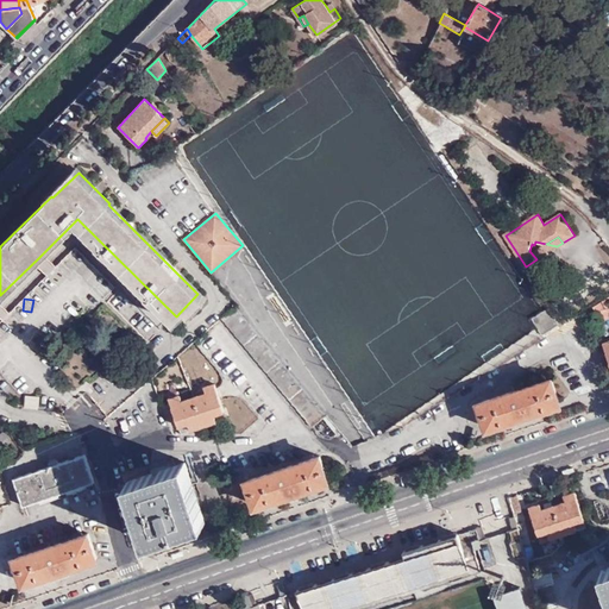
[(313,426),(326,414),(296,378),(236,306),(221,318),(313,426)]
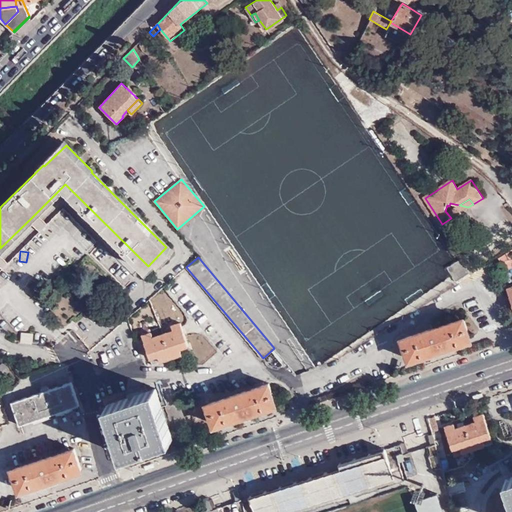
[(461,259),(447,267),(456,281),(470,273),(461,259)]
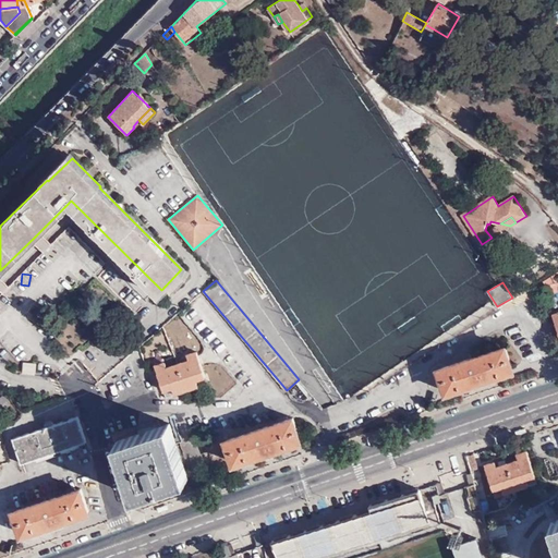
[(505,347),(438,367),(446,390),(480,380),(512,370),(505,347)]
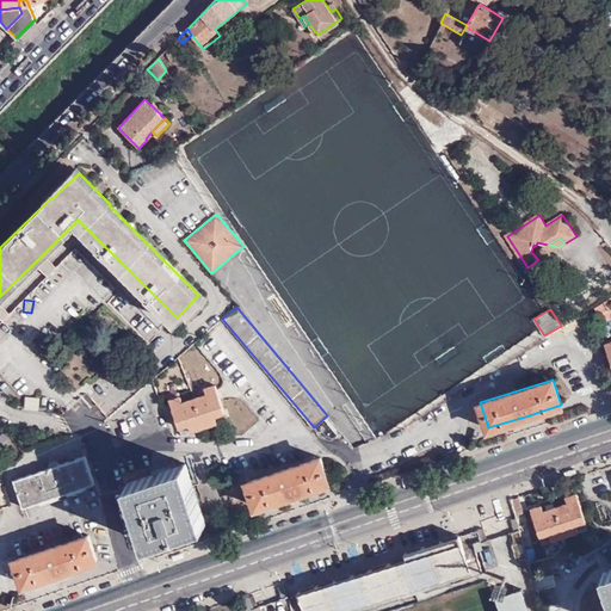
[(217,386),(208,387),(209,392),(180,400),(179,395),(170,399),(178,426),(189,424),(190,431),(217,423),(215,415),(224,413),(217,386)]
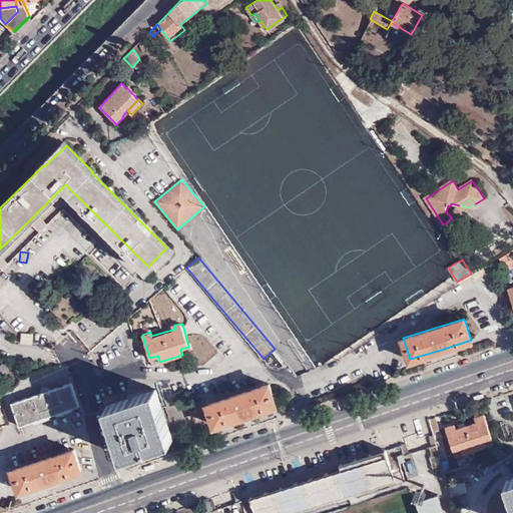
[(36,334),(25,332),(24,340),(35,342),(36,334)]
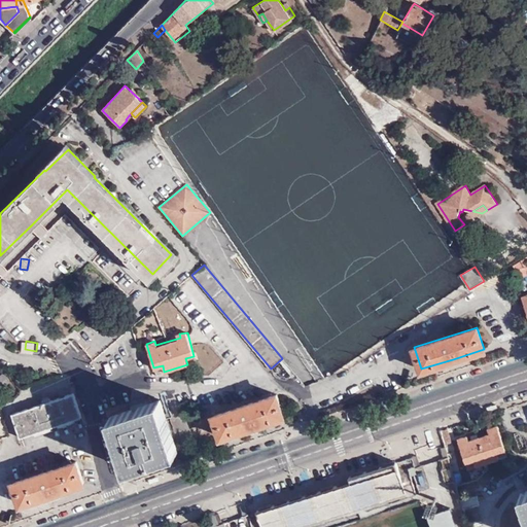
[(2,374),(0,375),(0,387),(1,388),(8,384),(2,374)]
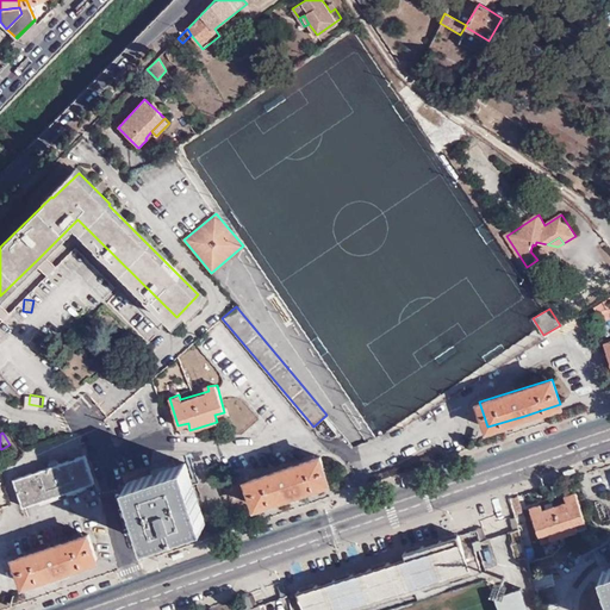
[(49,467),(13,479),(24,506),(95,483),(85,454),(49,467)]
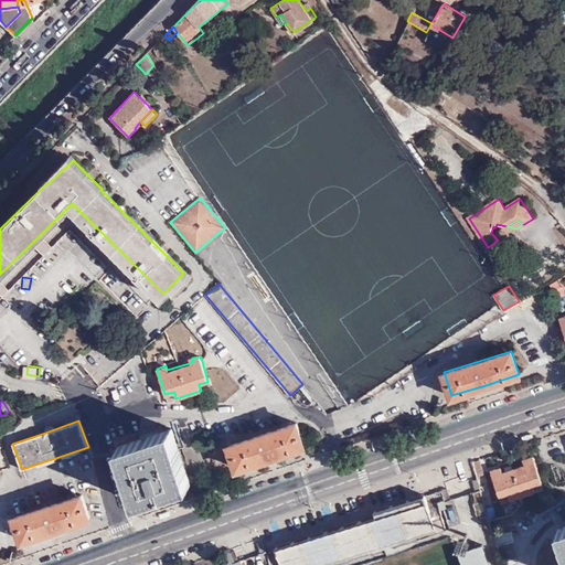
[(305,446),(297,423),(230,445),(237,468),(270,457),(305,446)]
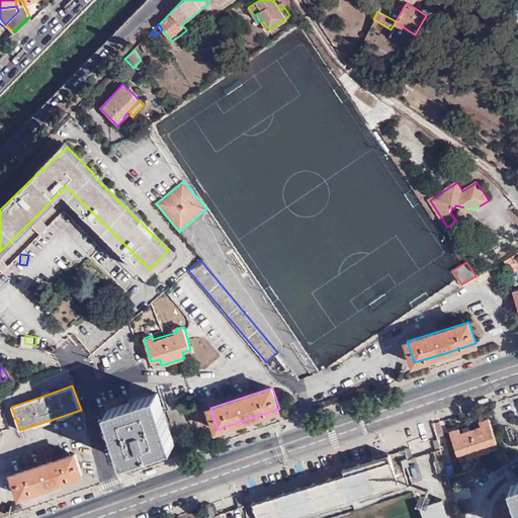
[(145,397),(108,409),(124,458),(174,441),(157,393),(145,397)]
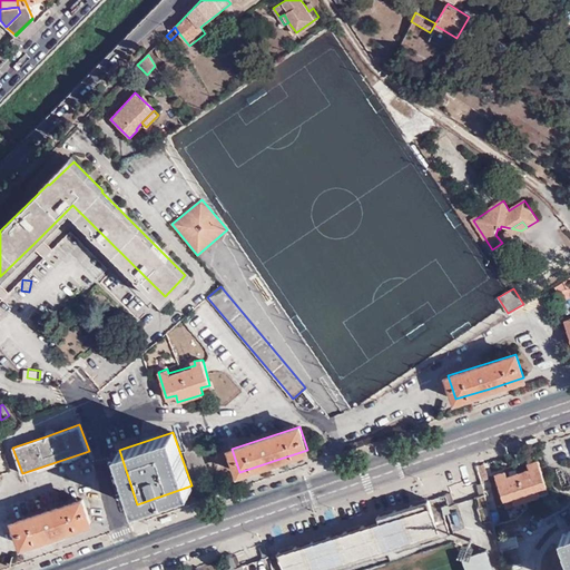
[(538,460),(527,464),(528,470),(508,475),(507,471),(495,473),(503,500),(511,498),(513,503),(540,495),(538,490),(546,487),(538,460)]
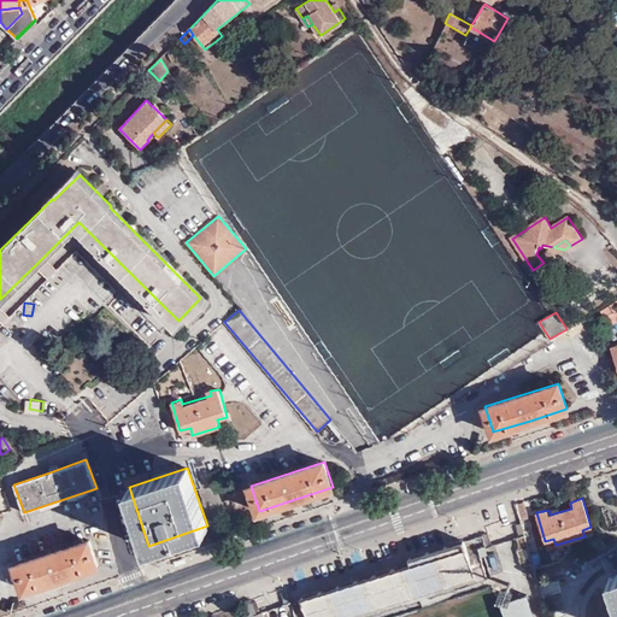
[(533,576),(536,575),(522,523),(517,524),(519,536),(517,538),(518,547),(517,551),(522,565),(524,565),(527,574),(533,576)]
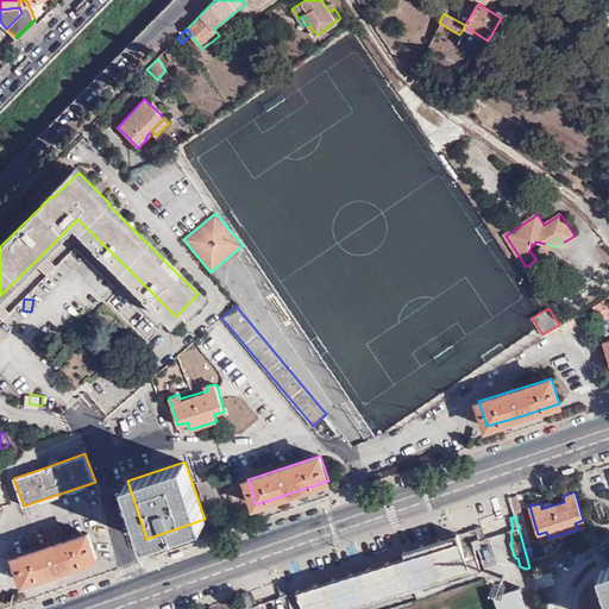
[(89,533),(16,558),(24,582),(60,569),(96,557),(89,533)]
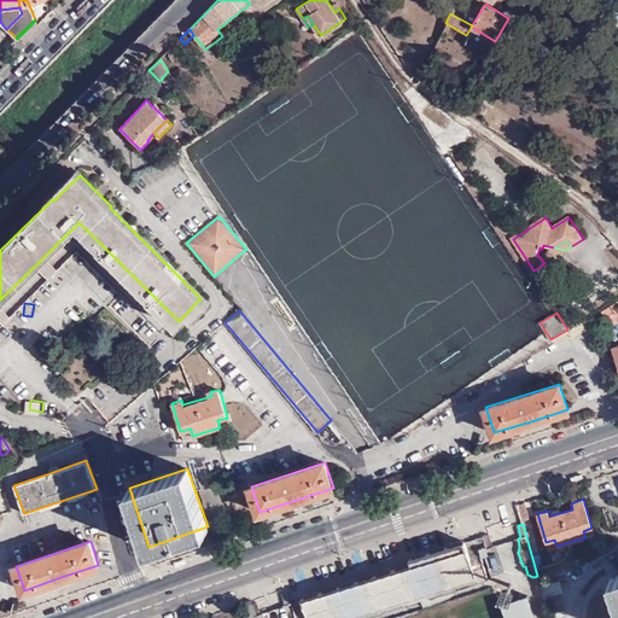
[(296,617),(345,617),(476,578),(478,583),(489,579),(481,549),(470,553),(465,541),(410,558),(412,564),(302,598),(304,606),(293,610),(296,617)]
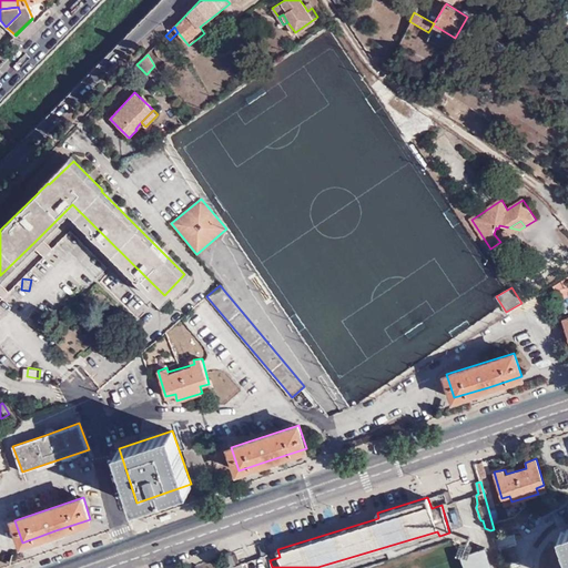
[(453,506),(446,508),(453,531),(459,529),(453,506)]
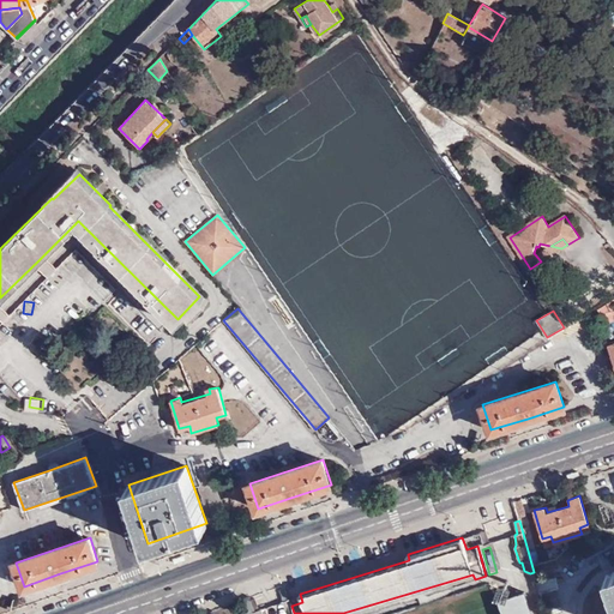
[(343,613),(362,613),(475,579),(473,575),(343,613)]
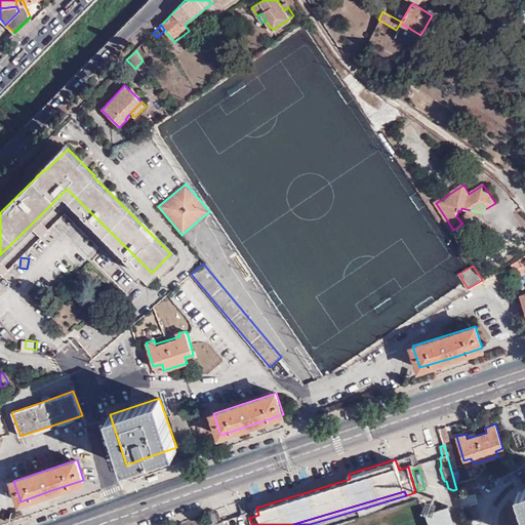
[(482,524),(477,502),(479,501),(477,493),(459,498),(461,507),(463,507),(468,524),(482,524)]
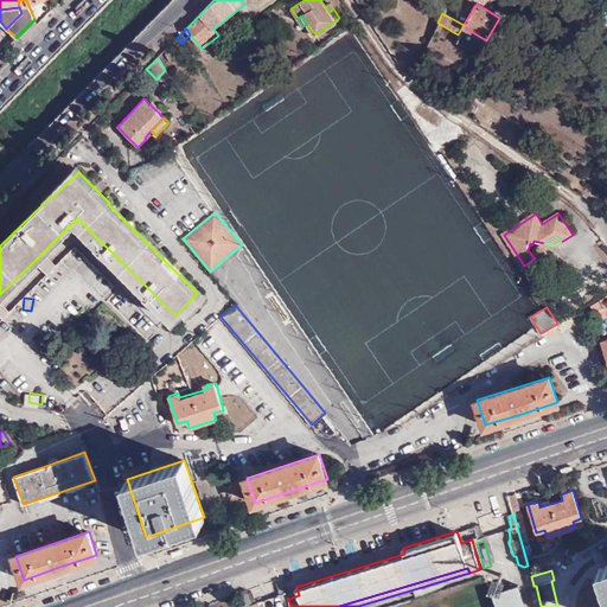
[(496,594),(499,606),(526,606),(521,587),(496,594)]
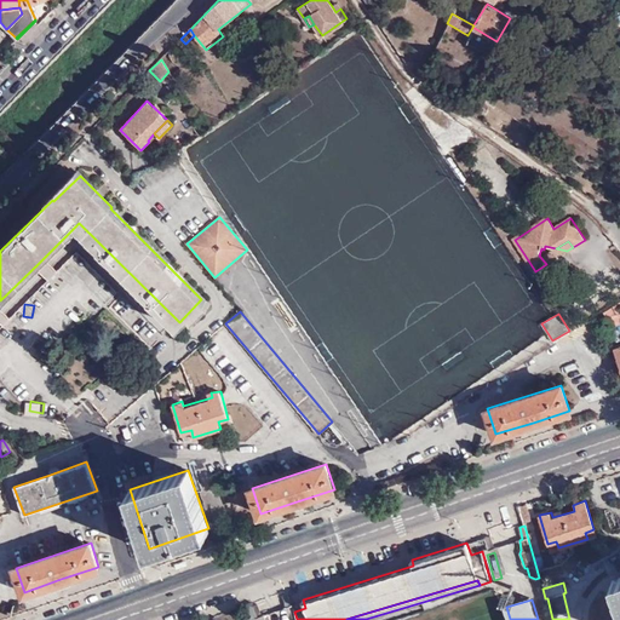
[(241,606),(246,619),(265,619),(264,615),(263,615),(257,602),(253,604),(252,602),(241,606)]
